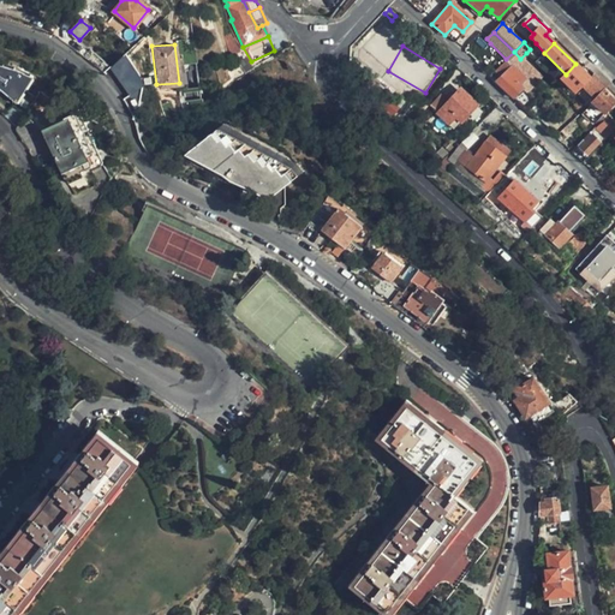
[(512,67),(520,59),(514,52),(506,59),(493,72),(500,78),(496,83),(525,111),(533,101),(523,91),(518,87),(524,79),(512,67)]
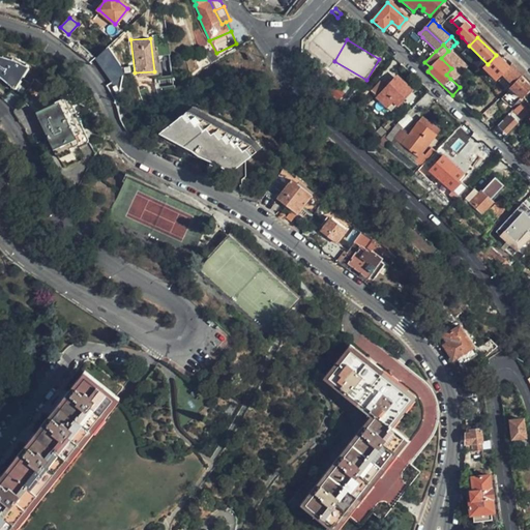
[(93,58),(106,84),(124,75),(112,49),(93,58)]
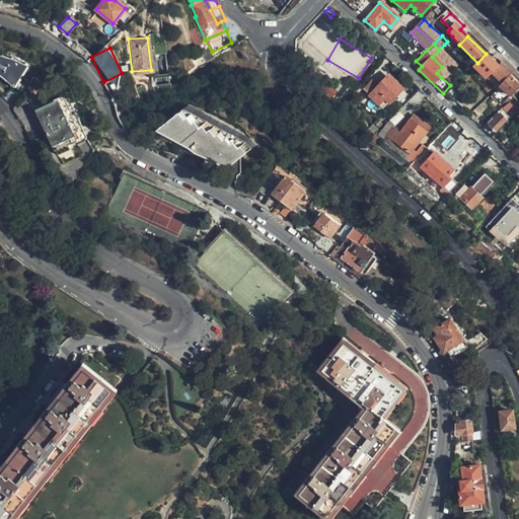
[(456,66),(439,50),(432,57),(442,67),(449,73),(456,66)]
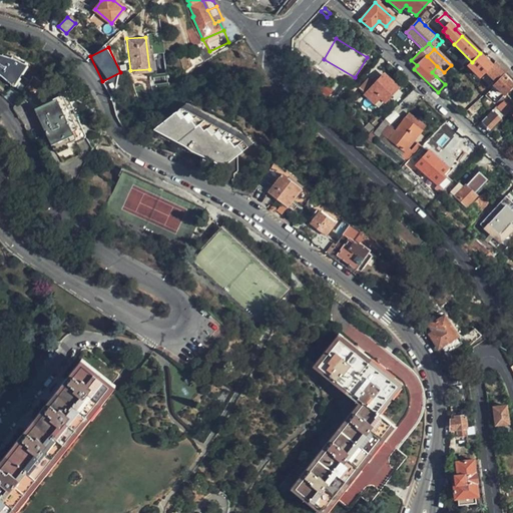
[(0,73),(11,84),(25,62),(9,56),(0,53),(0,73)]
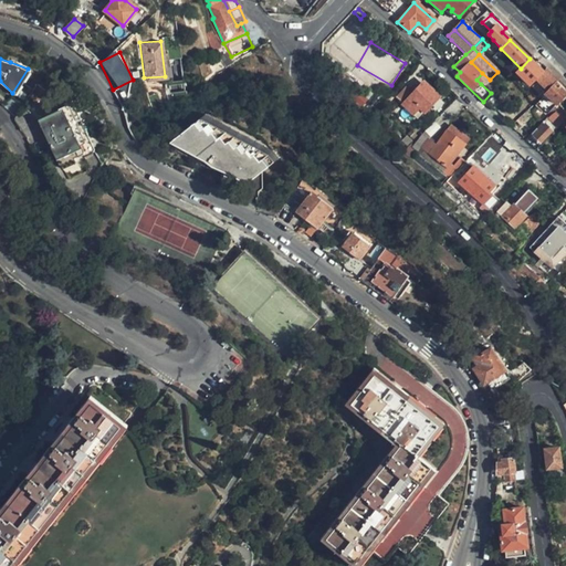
[(542,72),(530,59),(521,69),(517,73),(528,85),(534,80),(542,72)]
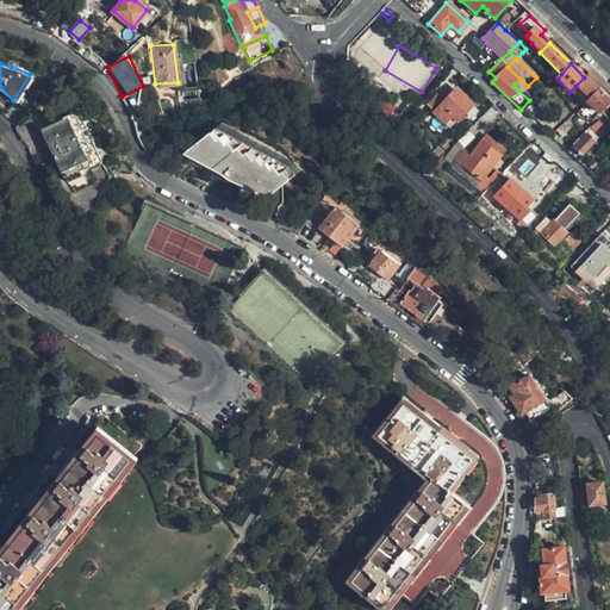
[(514,86),(518,91),(520,88),(523,91),(528,86),(520,79),(514,86)]
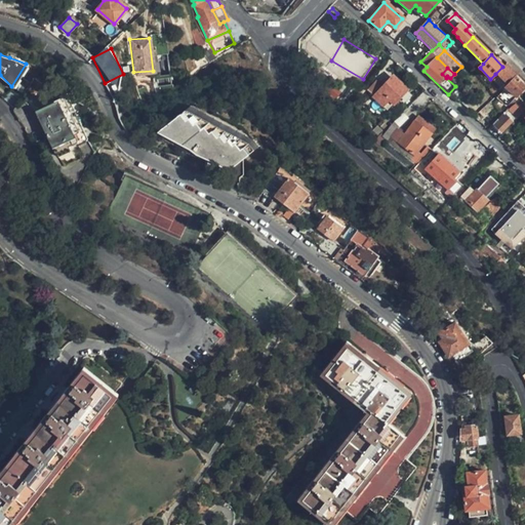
[(509,85),(515,78),(506,69),(498,75),(509,85)]
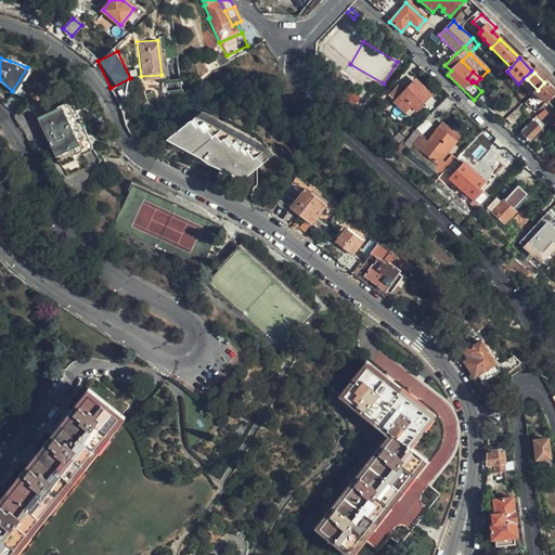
[(429,94),(420,86),(418,87),(413,82),(402,94),(407,99),(404,101),(415,111),(429,94)]
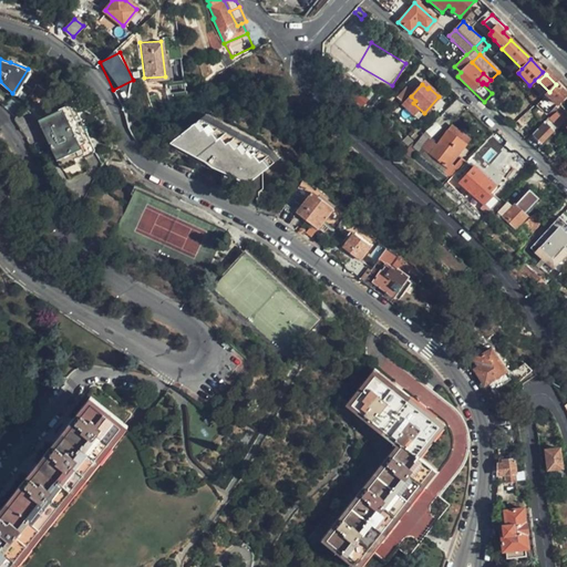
[(549,92),(538,103),(537,104),(547,114),(557,104),(566,94),(556,84),(549,92)]
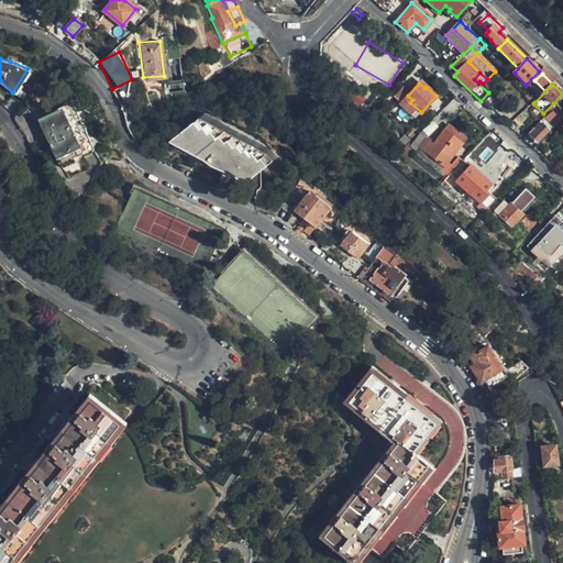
[(153,95),(144,97),(146,109),(155,107),(153,95)]
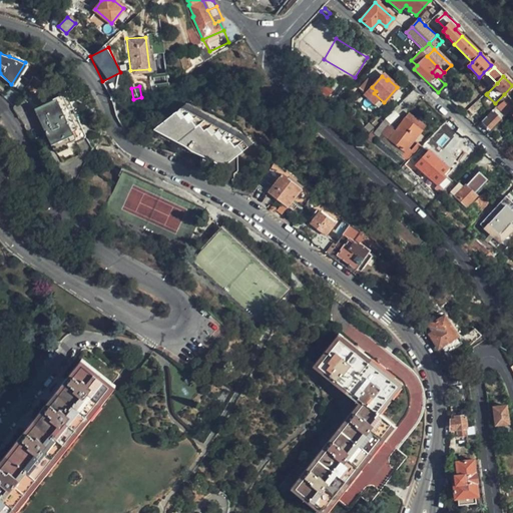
[(88,128),(66,87),(57,92),(58,94),(36,108),(57,148),(71,140),(71,138),(78,134),(80,136),(87,132),(88,128)]
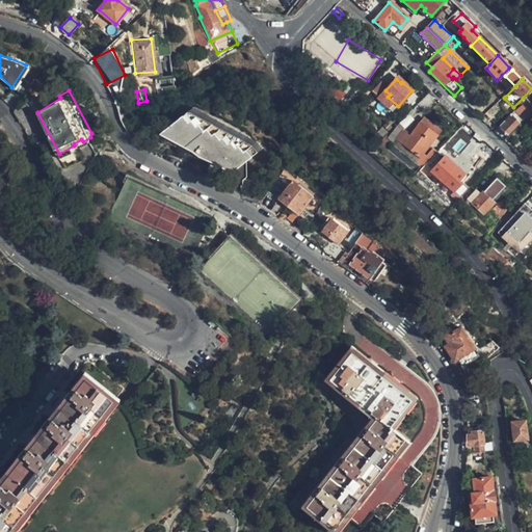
[(276,152),(266,140),(264,142),(260,138),(256,140),(249,133),(245,136),(241,130),(237,132),(232,127),(230,129),(223,122),(219,125),(214,120),(211,121),(206,115),(203,117),(197,111),(193,113),(188,107),(186,108),(182,103),(171,112),(150,130),(246,179),(276,152)]
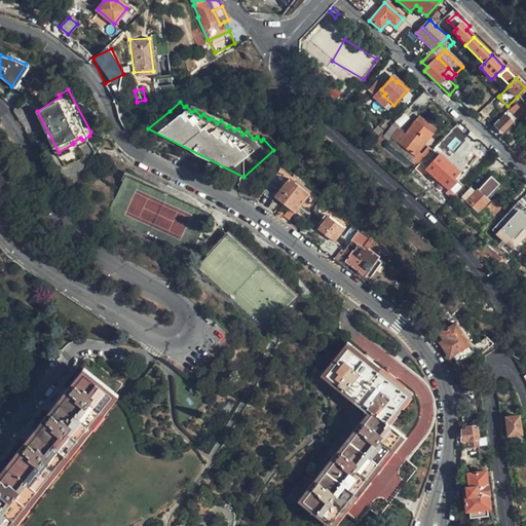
[(518,111),(522,115),(525,109),(525,106),(521,102),(509,109),(511,112),(513,114),(518,111)]
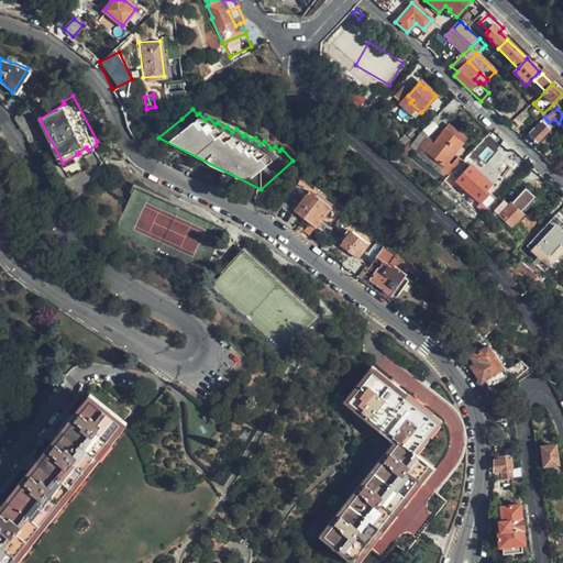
[(547,131),(549,132),(553,128),(549,122),(547,120),(541,125),(547,131)]
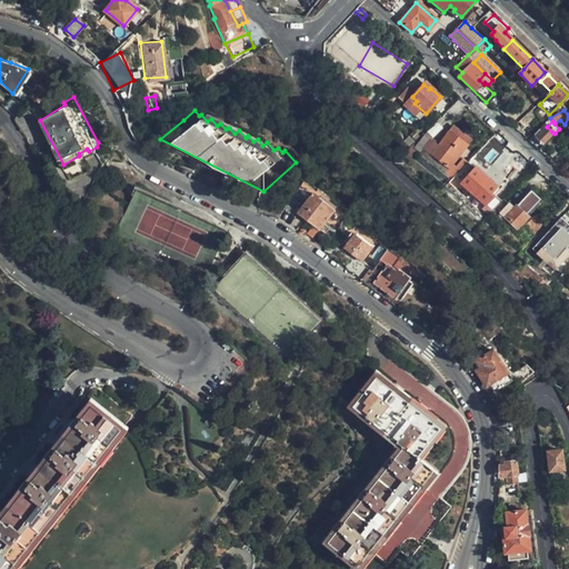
[(542,143),(552,132),(547,127),(536,138),(542,143)]
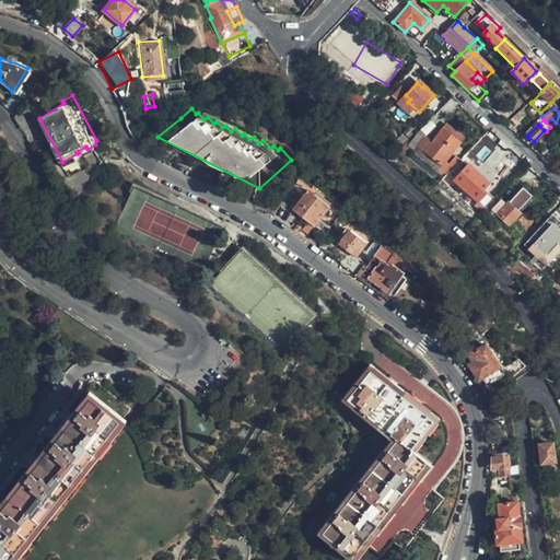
[(415,135),(406,142),(409,146),(416,150),(423,140),(415,135)]
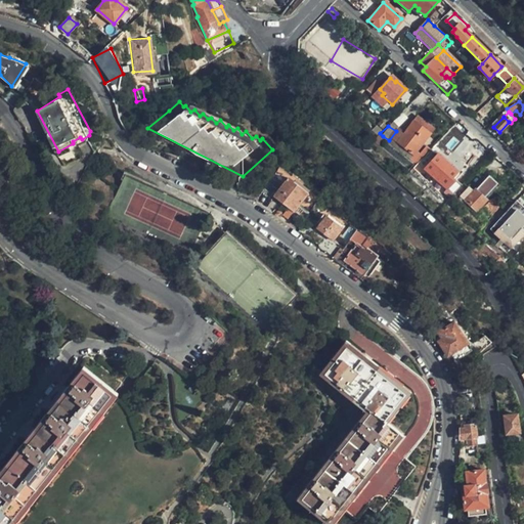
[(402,136),(396,131),(389,140),(410,158),(427,138),(411,126),(402,136)]
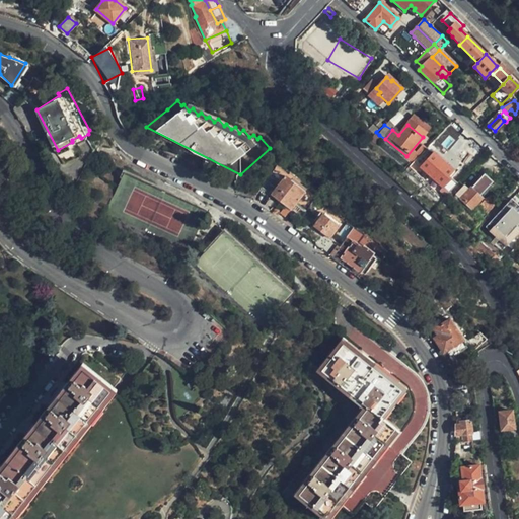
[(451,190),(456,184),(448,176),(452,171),(432,153),(419,166),(448,194),(451,190)]
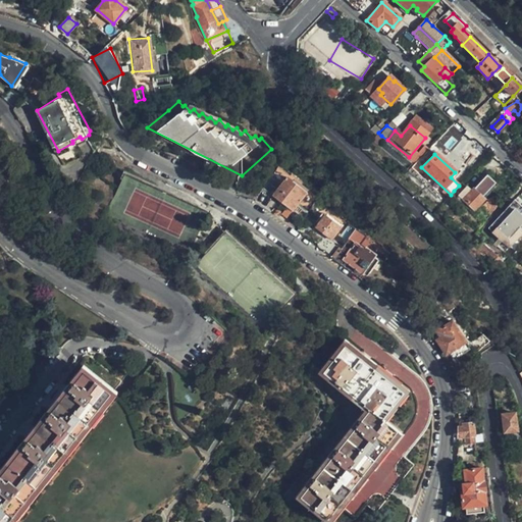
[(293,211),(306,194),(284,178),(272,197),(293,211)]
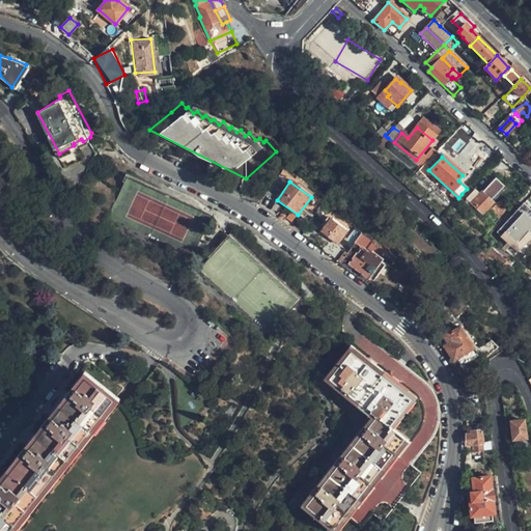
[(470,187),(467,189),(462,194),(483,214),(493,203),(481,193),(479,195),(470,187)]
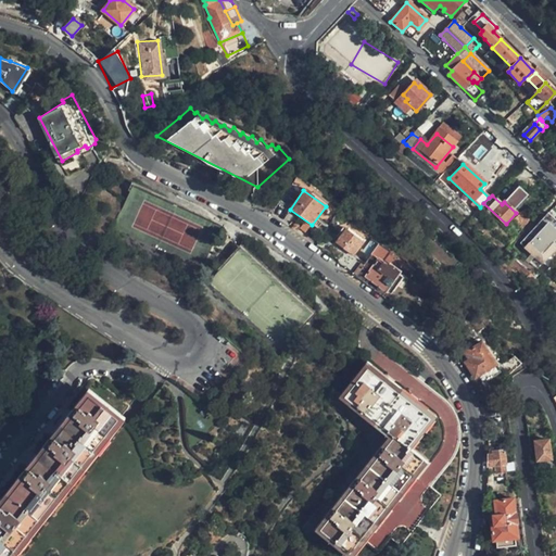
[(522,240),(550,266),(555,258),(555,220),(547,213),(522,240)]
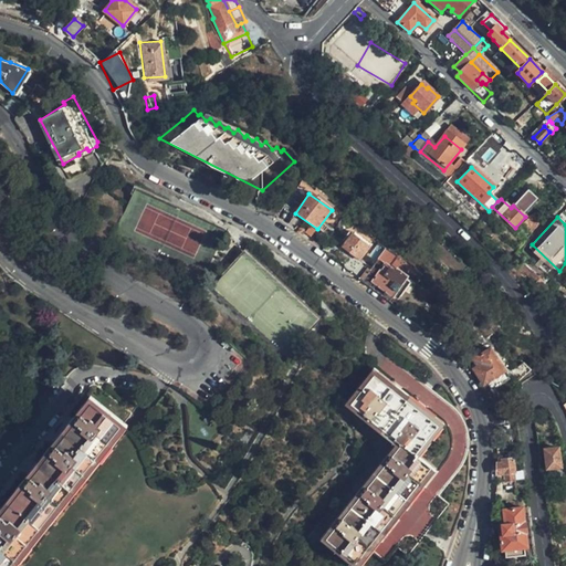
[(358,260),(368,247),(348,232),(341,241),(343,242),(341,247),(358,260)]
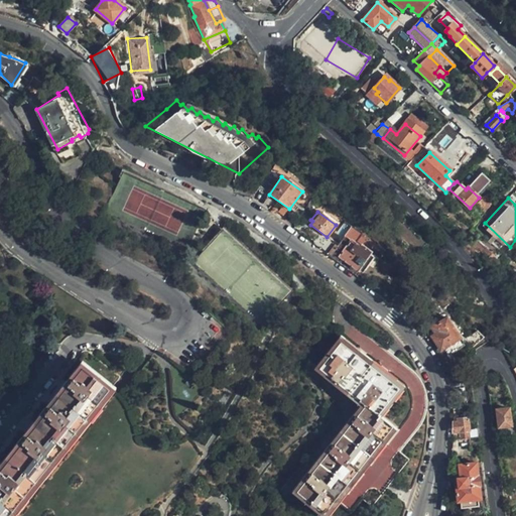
[(355,229),(350,226),(340,243),(344,245),(354,231),(355,229)]
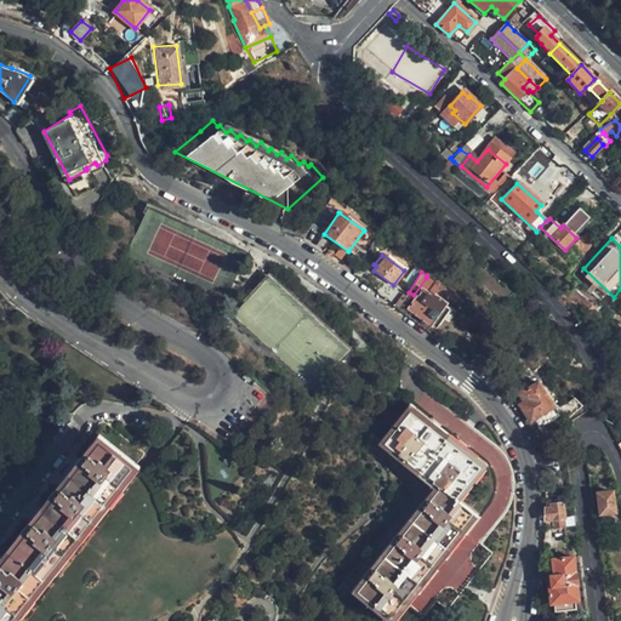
[(406,296),(399,306),(397,308),(404,314),(408,309),(429,325),(445,303),(433,295),(432,296),(421,289),(412,301),(406,296)]
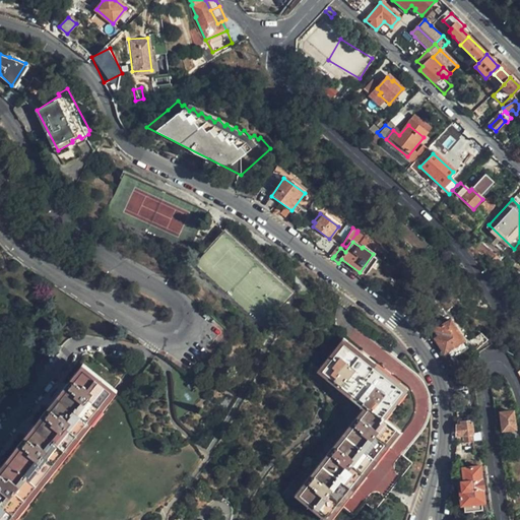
[(441,324),(447,320),(445,316),(438,320),(441,324)]
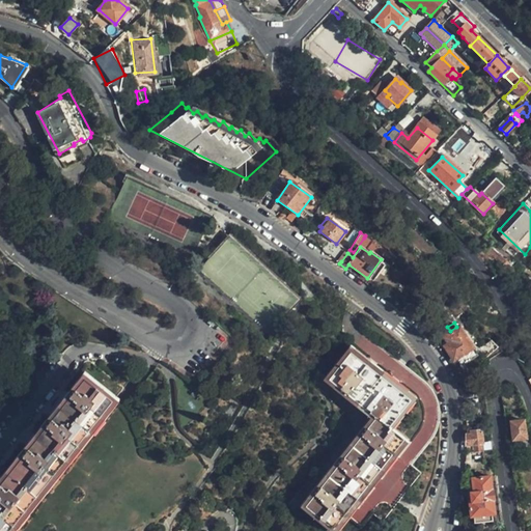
[(458,326),(456,327),(450,331),(447,333),(451,340),(443,345),(452,360),(472,346),(458,326)]
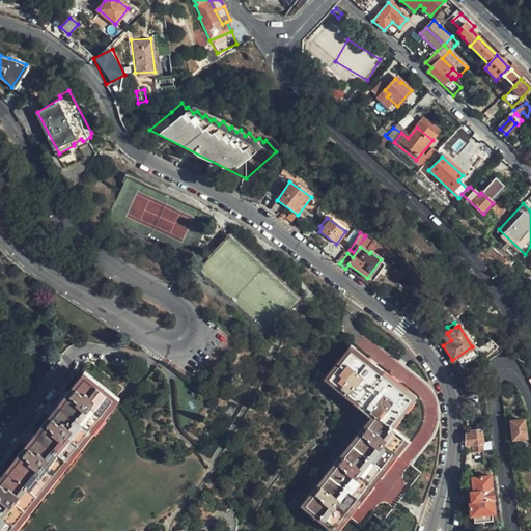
[(362,343),(356,350),(353,355),(357,357),(334,386),(380,422),(353,456),(310,510),(334,530),(339,530),(347,521),(360,530),(374,530),(397,503),(430,460),(423,456),(430,438),(432,429),(434,421),(434,406),(432,399),(430,391),(426,386),(421,380),(367,337),(362,343)]
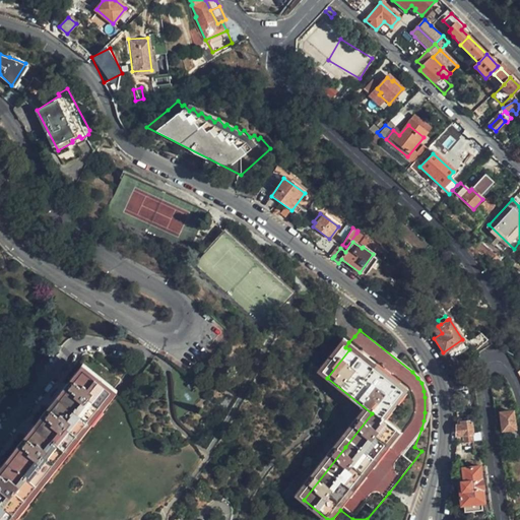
[(469,344),(477,353),(481,350),(491,343),(478,331),(465,341),(467,345),(469,344)]
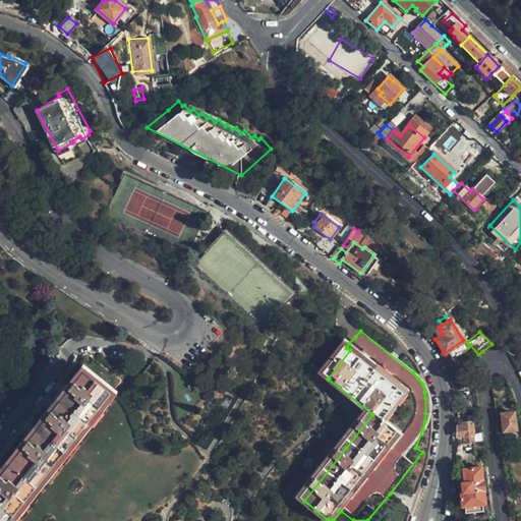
[(0,520),(44,520),(102,448),(122,422),(132,409),(83,369),(0,474),(0,520)]
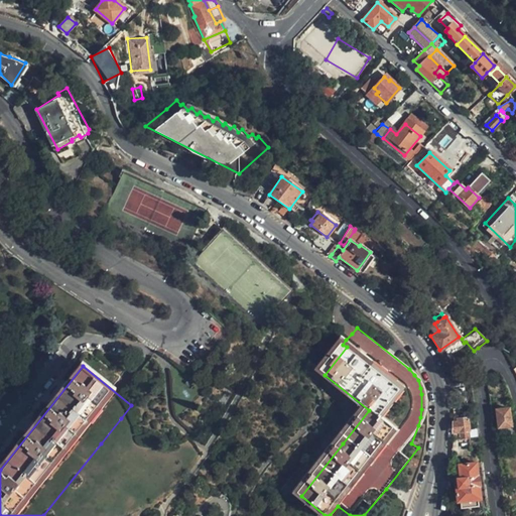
[(510,425),(507,407),(495,409),(497,426),(510,425)]
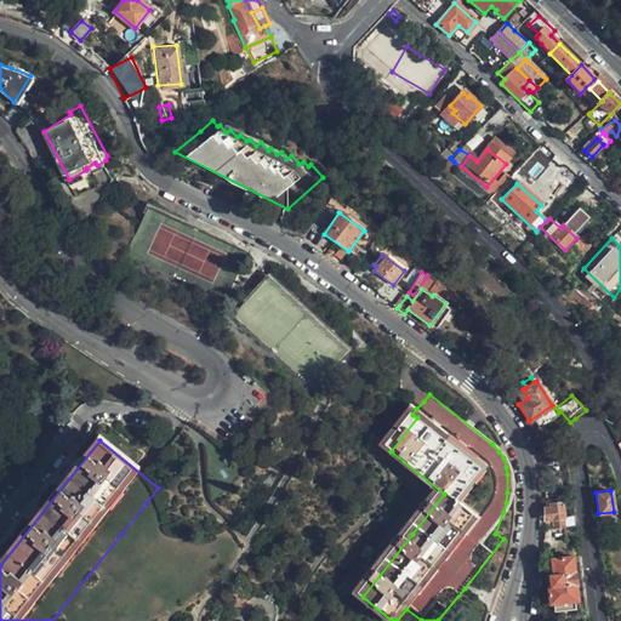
[(551,500),(545,502),(545,520),(552,520),(563,520),(560,503),(552,506),(551,500)]
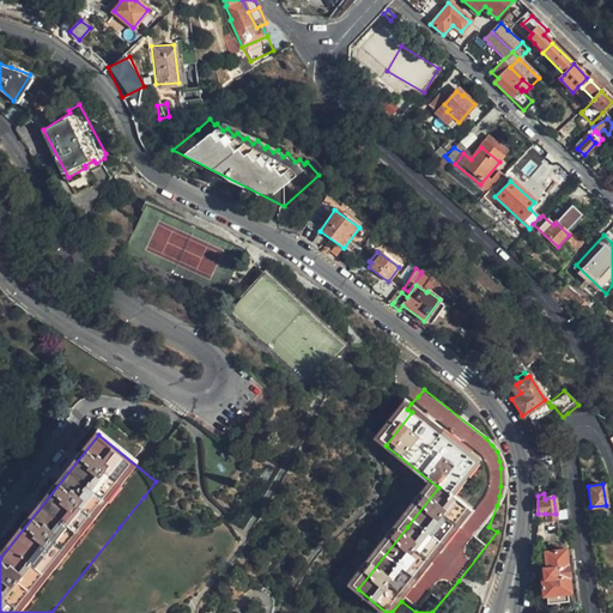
[(540,595),(545,595),(559,594),(566,594),(569,594),(566,576),(569,576),(568,565),(565,565),(564,551),(542,552),(544,568),(540,568),(541,578),(539,578),(540,595)]
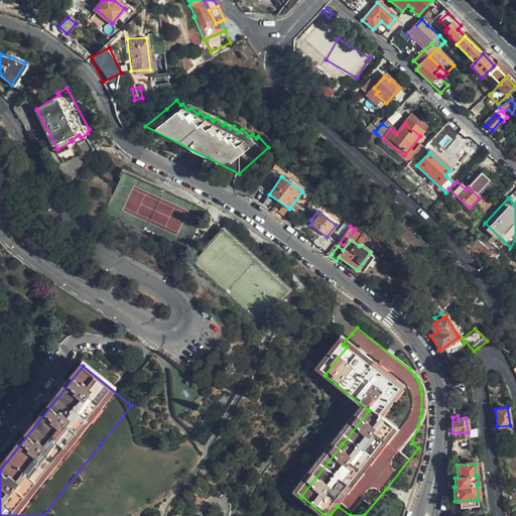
[(471,500),(459,501),(459,509),(478,508),(477,500),(471,500)]
